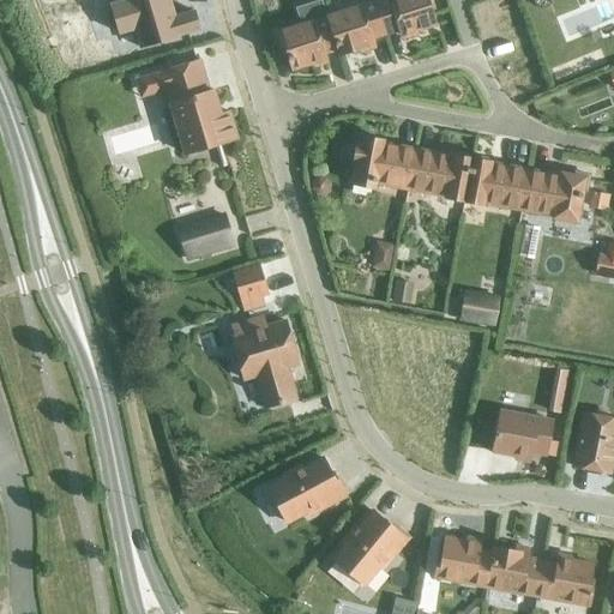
[(106,11),(104,17),(108,26),(112,30),(116,31),(118,34),(132,30),(138,48),(198,30),(192,11),(174,17),(169,1),(155,5),(152,0),(121,0),(109,4),(110,7),(106,11)]
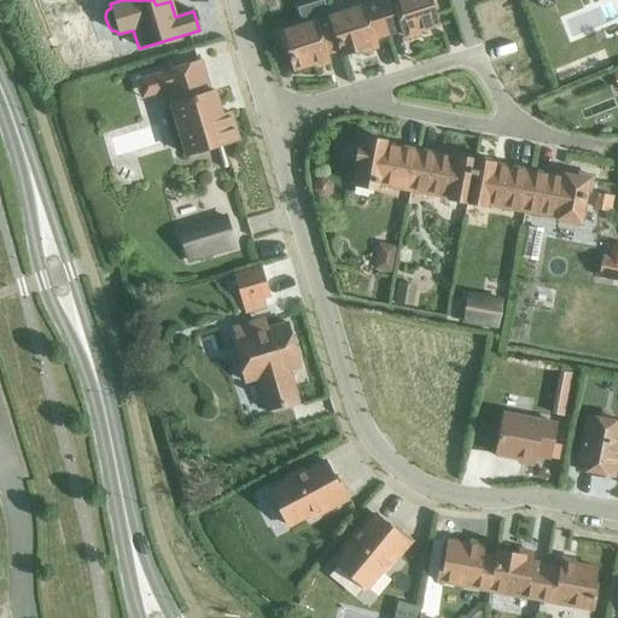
[(299,25),(277,33),(284,56),(287,54),(292,70),(327,59),(326,54),(338,50),(327,16),(322,0),(319,0),(295,7),(299,25)]
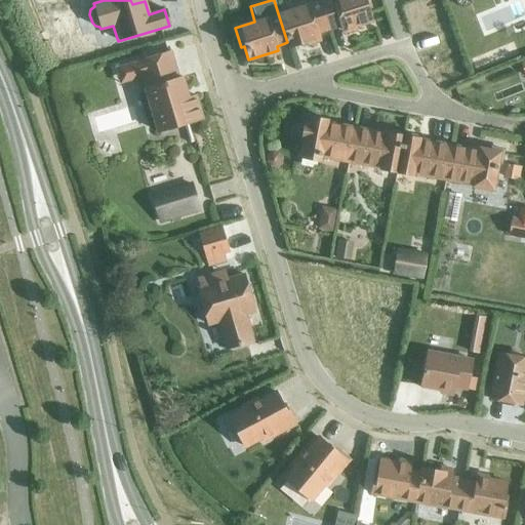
[(321,0),(320,1),(329,29),(340,26),(341,31),(371,21),(367,8),(370,7),(367,0),(321,0)]
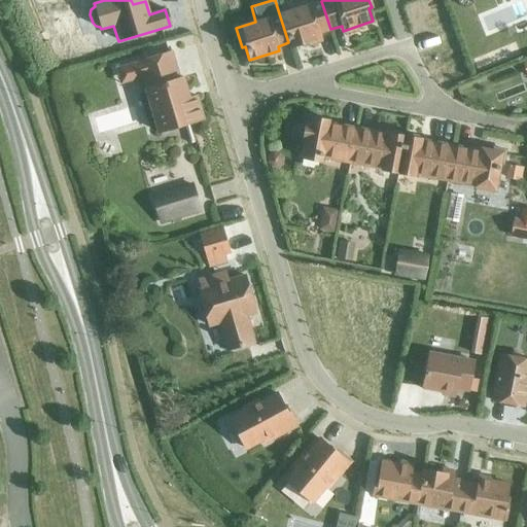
[(330,29),(321,1),(279,13),(288,42),(290,47),(320,38),(318,33),(330,29)]
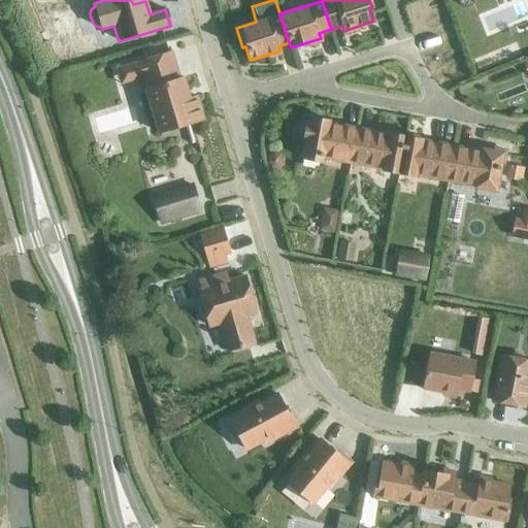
[(171,52),(134,63),(139,78),(143,90),(140,91),(155,135),(202,120),(195,96),(188,98),(182,78),(179,78),(171,52)]
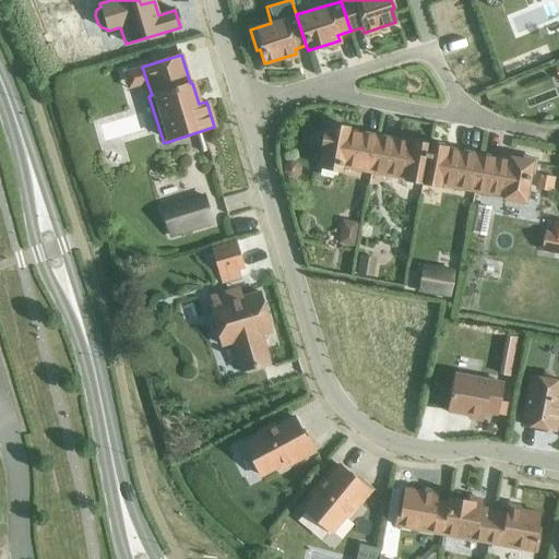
[(372,173),(379,137),(347,131),(347,128),(330,125),(329,131),(323,131),(320,149),(322,149),(319,167),(340,171),(341,167),(372,173)]
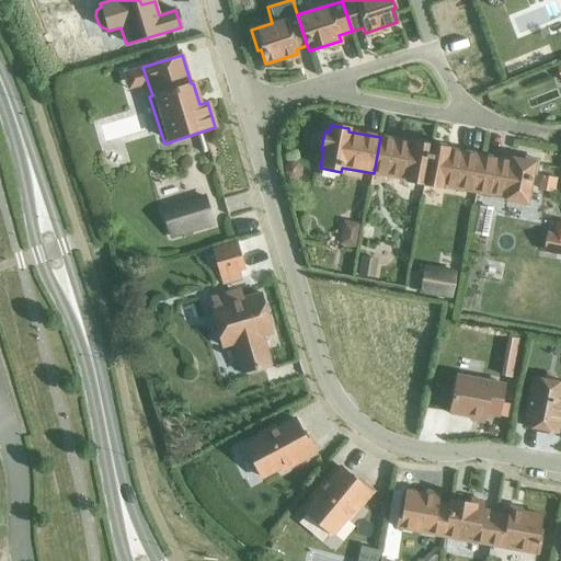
[(380,137),(374,173),(405,179),(405,181),(423,184),(430,145),(413,141),(412,142),(380,137)]
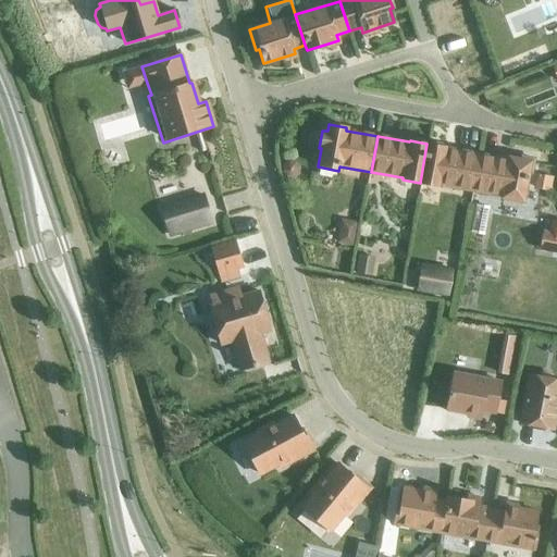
[(426,144),(420,183),(437,185),(437,184),(471,190),(478,155),(444,148),(444,147),(426,144)]
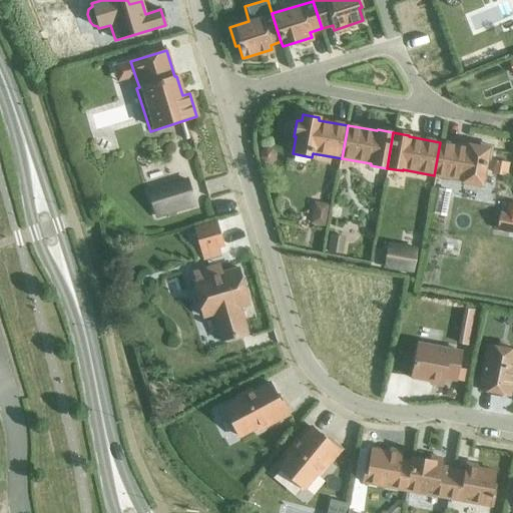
[(440,142),(434,175),(461,180),(461,181),(481,185),(485,159),(488,159),(491,146),(477,143),(477,146),(468,144),(467,147),(440,142)]
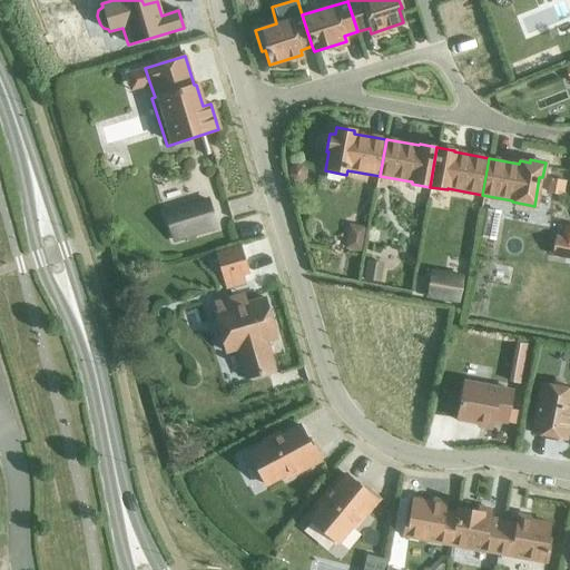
[(287,169),(286,177),(291,183),(297,184),(304,179),(305,173),(301,166),(293,165),(287,169)]
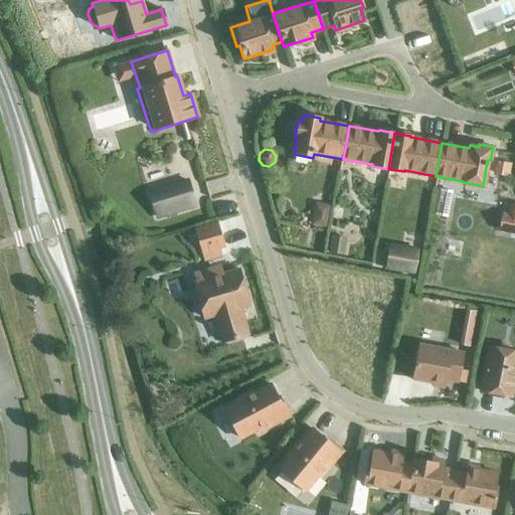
[(496,161),(494,173),(507,175),(509,163),(496,161)]
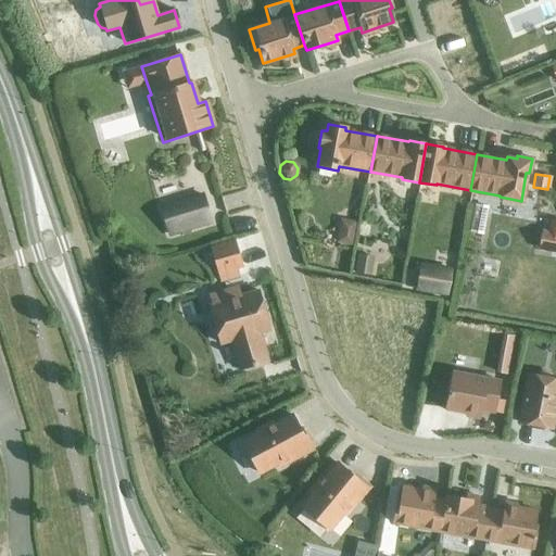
[(202,196),(161,209),(169,237),(211,224),(202,196)]
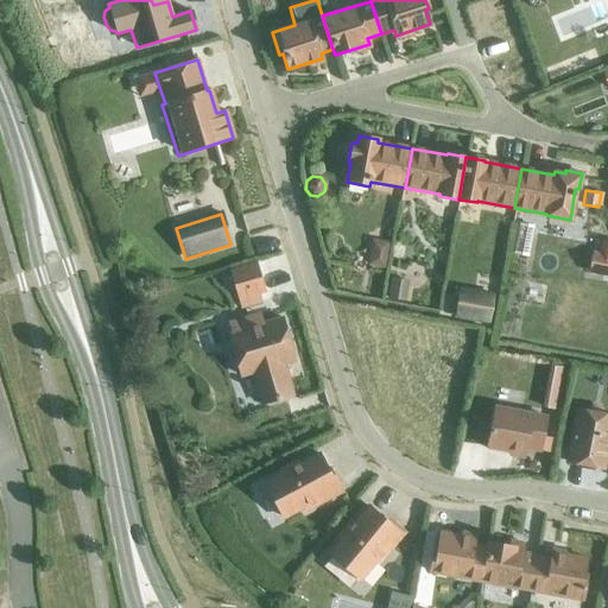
[(520,223),(514,254),(527,257),(533,226),(520,223)]
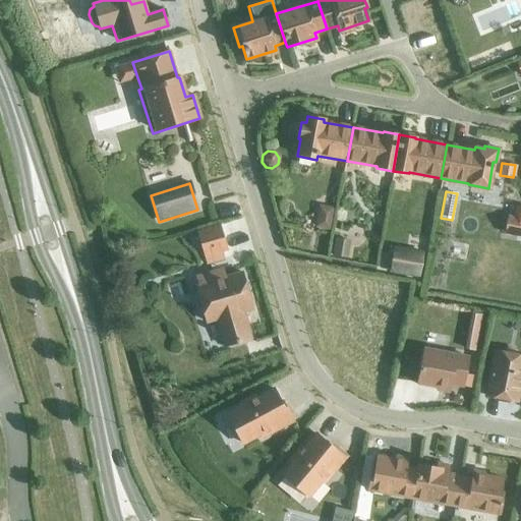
[(520,207),(514,206),(512,217),(519,218),(516,236),(520,236),(520,207)]
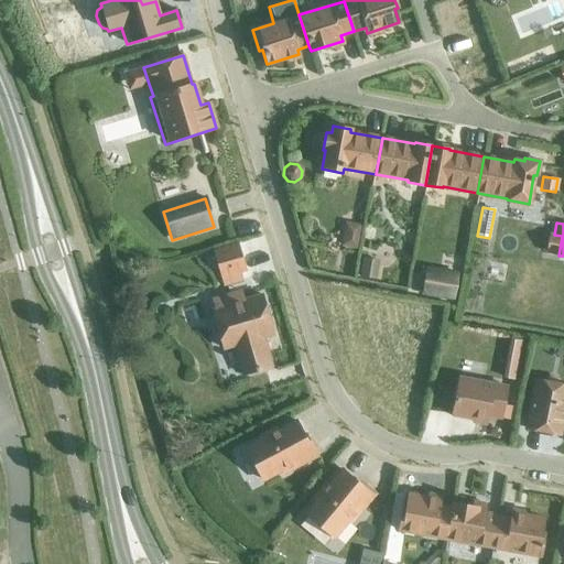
[(355,247),(359,226),(350,225),(345,228),(343,245),(355,247)]
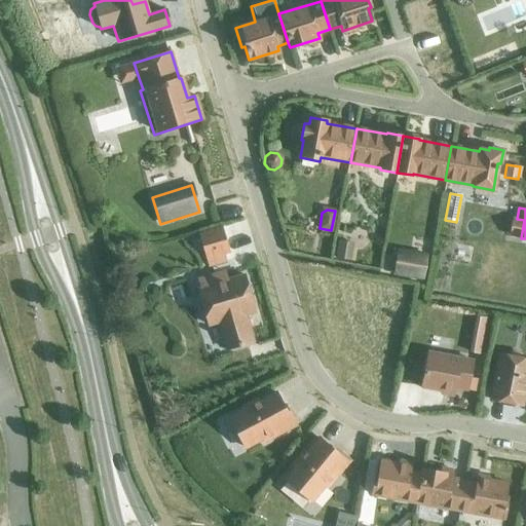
[(229,253),(221,227),(197,233),(208,266),(225,261),(223,254),(229,253)]
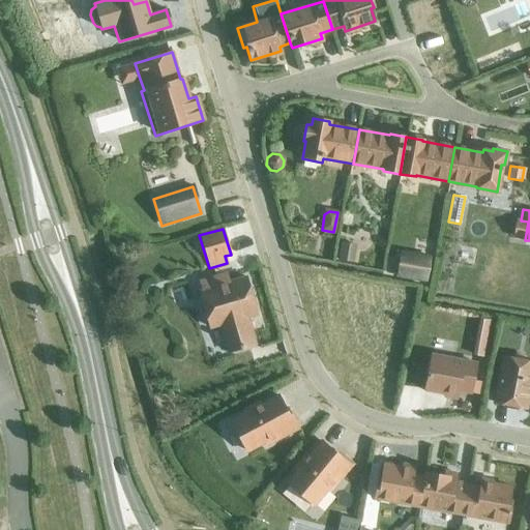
[(347,261),(350,242),(340,240),(336,259),(347,261)]
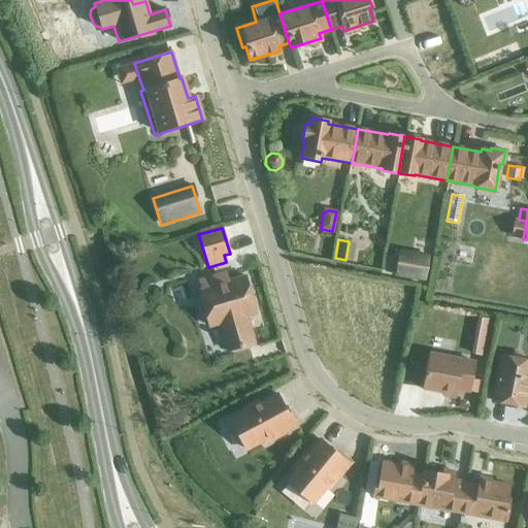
[(398,256),(395,275),(424,279),(427,261),(398,256)]
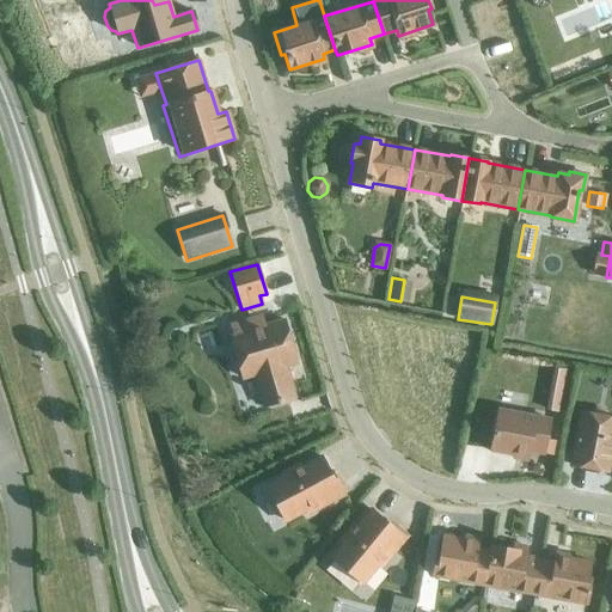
[(233,340),(230,341),(243,383),(254,379),(263,411),(294,402),(285,369),(297,366),(283,324),(252,334),(250,324),(230,330),(233,340)]
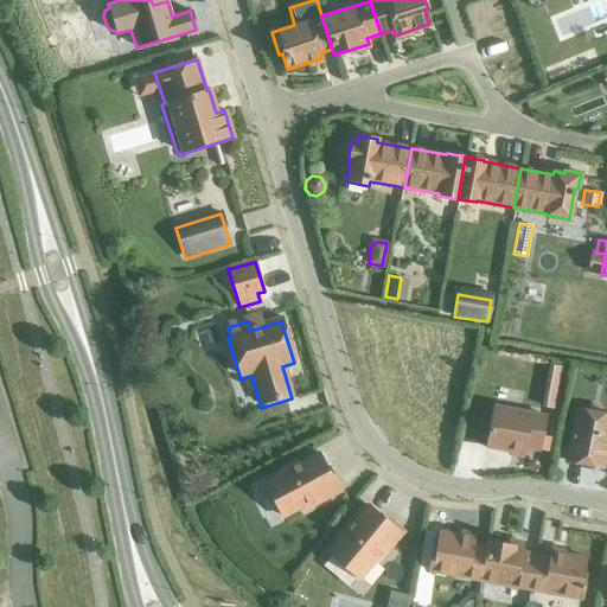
[(575,408),(566,460),(601,467),(606,436),(606,414),(604,414),(599,408),(589,406),(583,410),(575,408)]
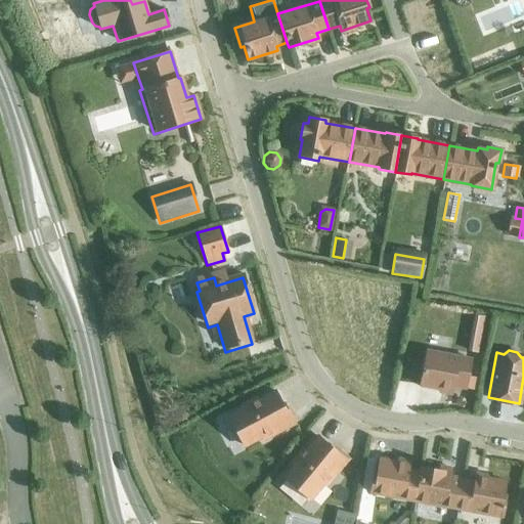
[(424,356),(419,385),(451,391),(452,386),(468,389),(468,388),(471,375),(473,365),(424,356)]
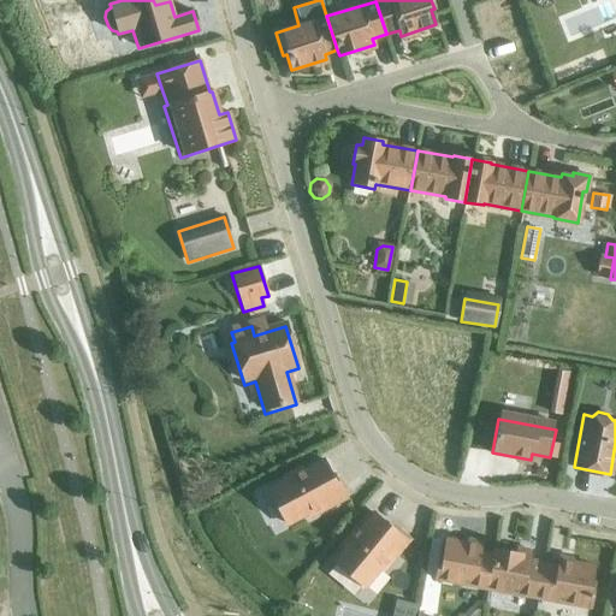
[(554,440),(550,456),(560,458),(562,443),(554,440)]
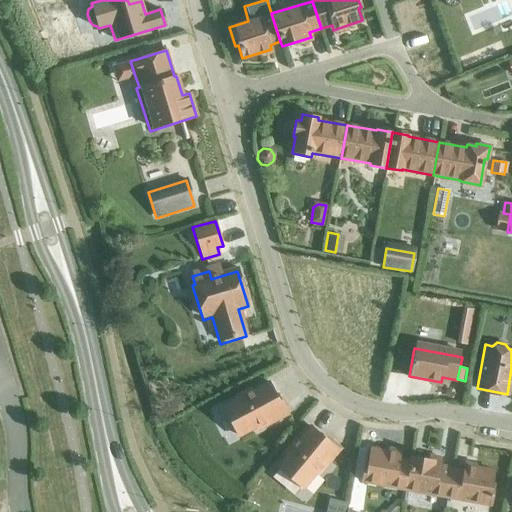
[(268,382),(222,406),(237,436),(270,419),(272,422),(287,414),(276,394),(275,395),(268,382)]
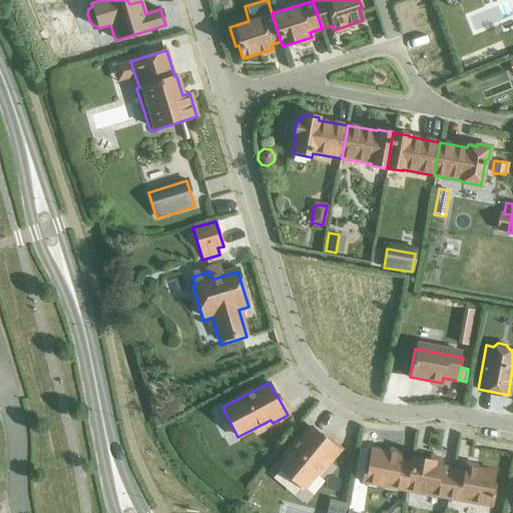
[(311,427),(277,468),(303,489),(327,460),(329,463),(340,450),(323,435),(322,437),(311,427)]
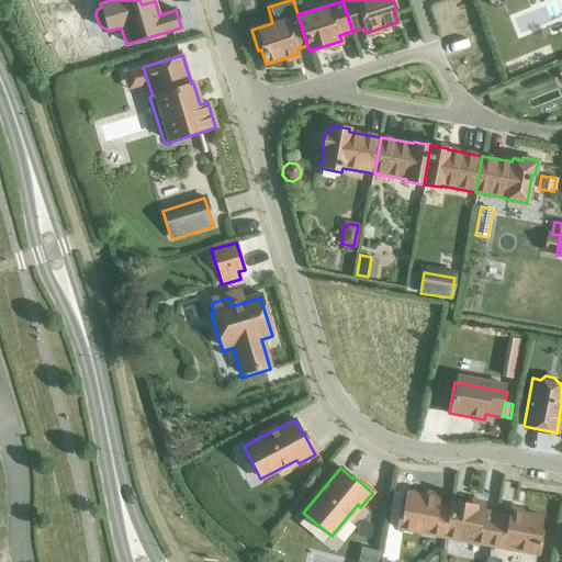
[(444,537),(449,505),(437,503),(438,498),(405,492),(403,507),(400,506),(396,528),(444,537)]
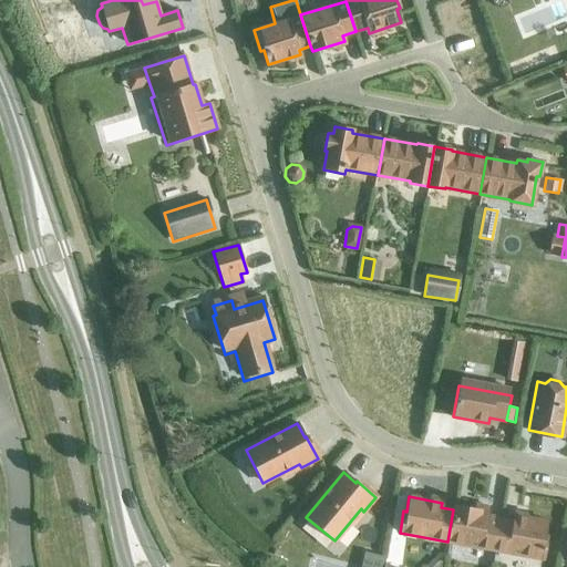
[(493,550),(500,518),(486,516),(487,511),(454,505),(453,509),(447,542),(493,550)]
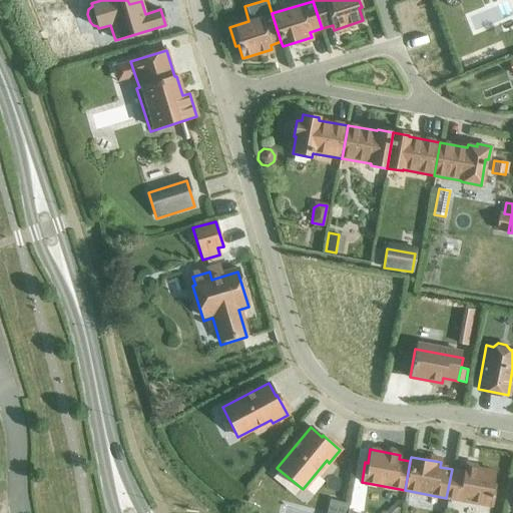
[(464,471),(452,469),(446,498),(491,506),(494,486),(492,485),(494,472),(465,466),(464,471)]
